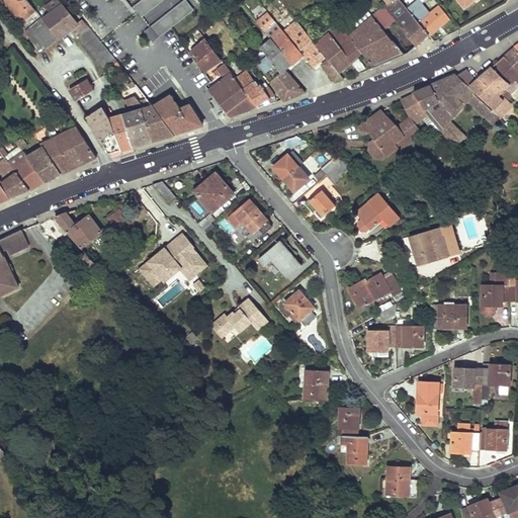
[(2,0),(10,9),(12,7),(22,20),(34,10),(26,0),(2,0)]
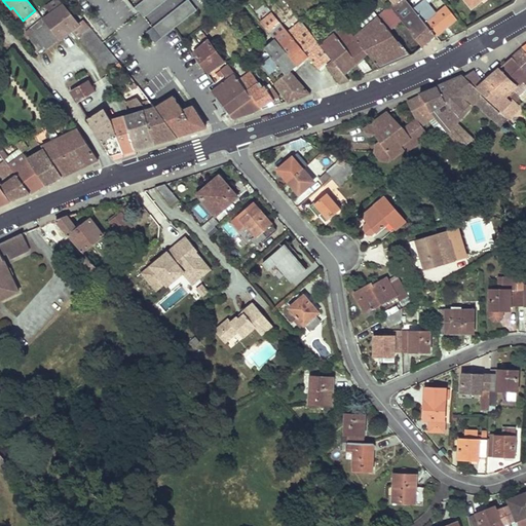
[(50,13),(64,3),(61,0),(53,0),(45,6),(50,13)]
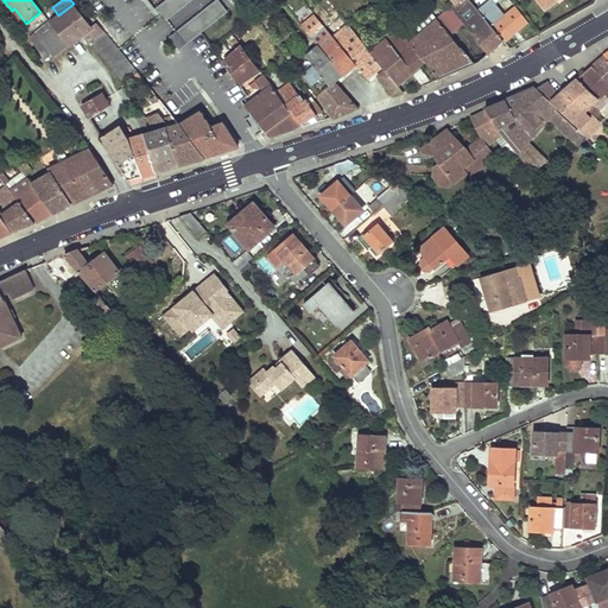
[(165,0),(157,7),(166,19),(190,0),(165,0)]
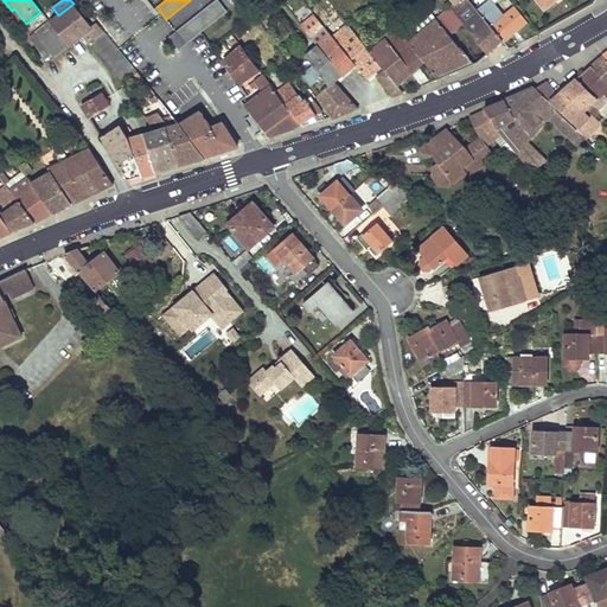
[(218,0),(216,0),(180,30),(186,36),(181,39),(185,44),(228,11),(218,0)]
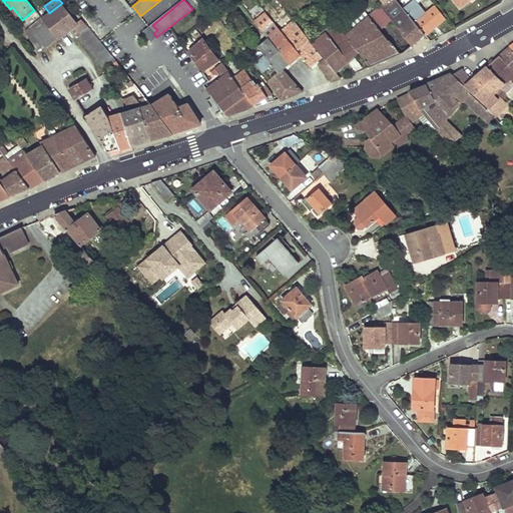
[(382,0),(384,2),(380,6),(391,20),(411,45),(425,34),(403,8),(396,0),(382,0)]
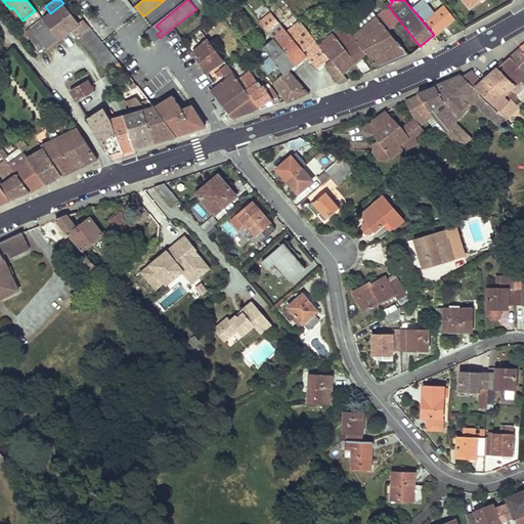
[(419,2),(411,8),(434,35),(453,18),(445,7),(432,16),(419,2)]
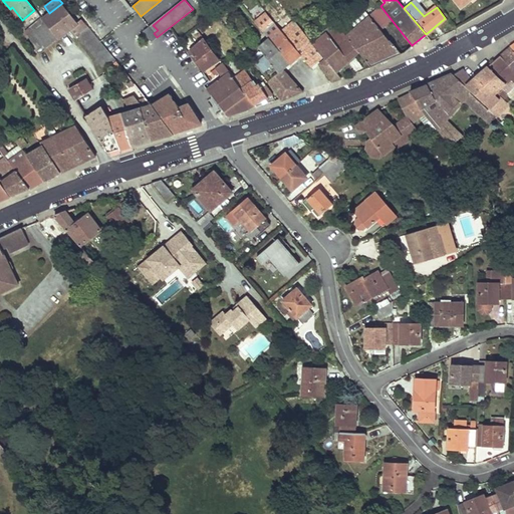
[(41,18),(44,21),(56,38),(59,37),(77,23),(62,3),(49,13),(41,18)]
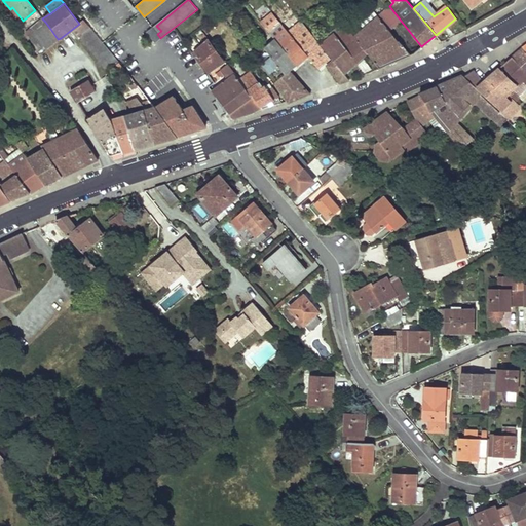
[(377,16),(388,30),(401,21),(389,6),(377,16)]
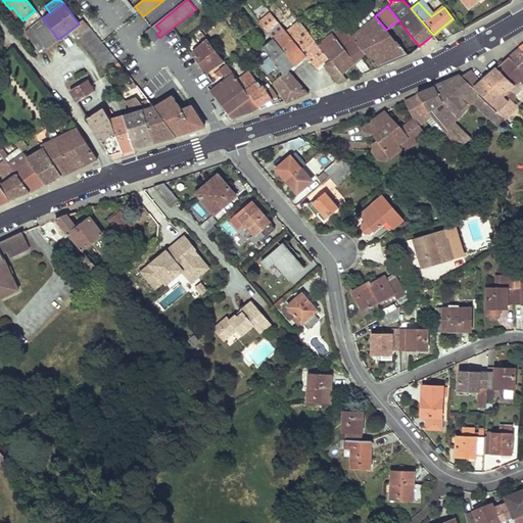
[(10,9),(19,21),(22,20),(12,7),(10,9)]
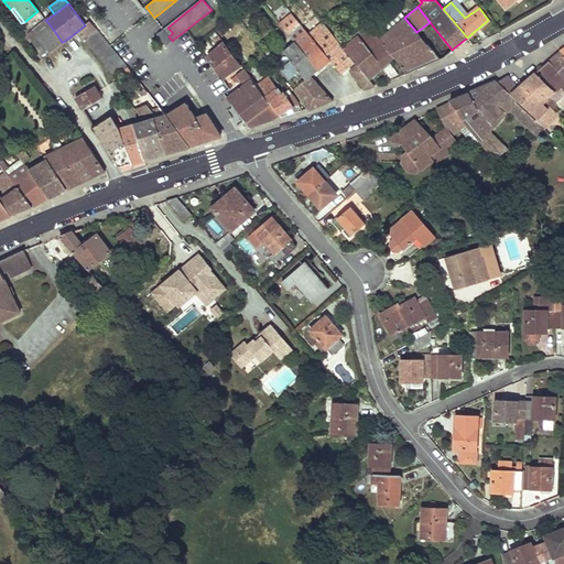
[(308,33),(291,14),(280,23),(294,41),(314,65),(317,69),(329,60),(308,33)]
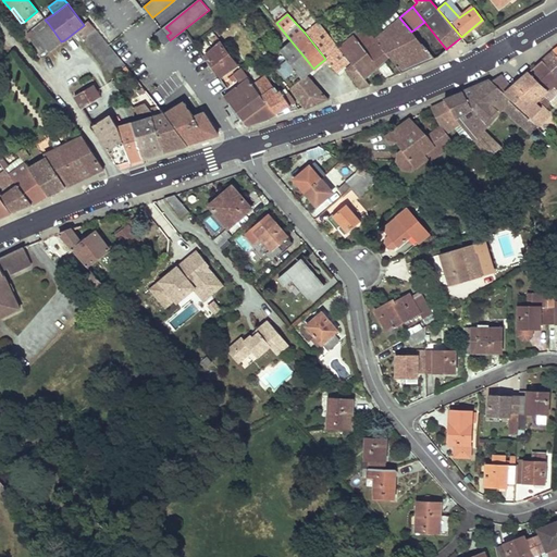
[(399,17),(373,38),(388,56),(401,71),(436,57),(446,49),(424,22),(411,32),(399,17)]
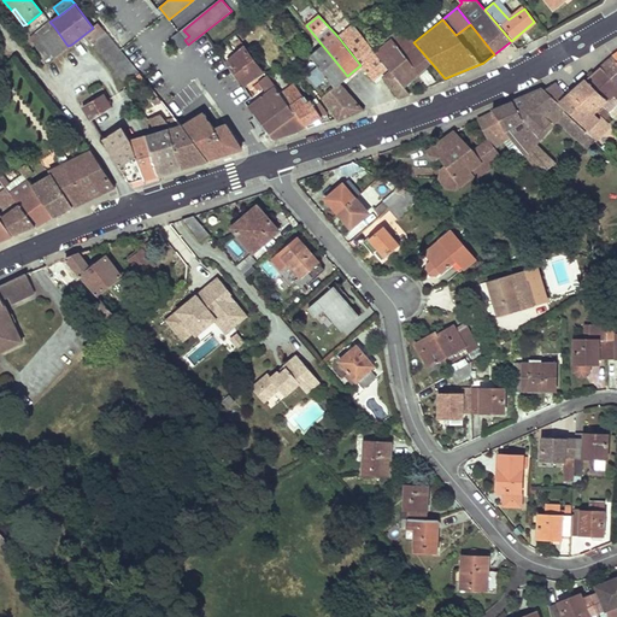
[(376,45),(372,40),(368,43),(375,52),(404,29),(397,21),(392,23),(397,29),(376,45)]
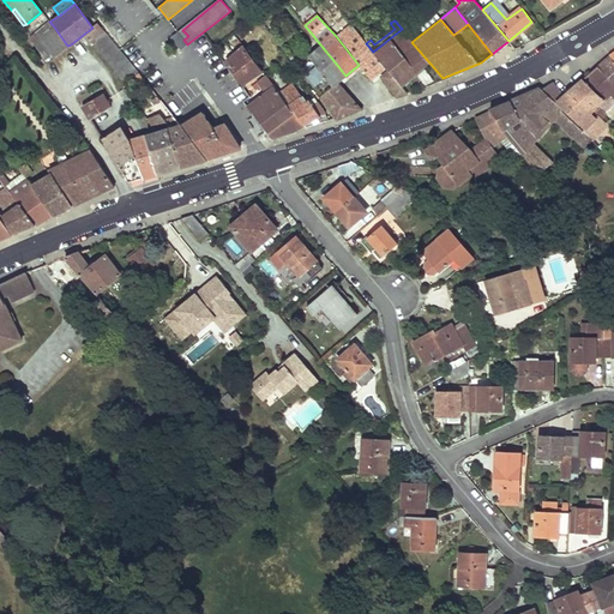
[(371,78),(385,65),(373,52),(366,43),(351,24),(336,36),(359,65),(371,78)]
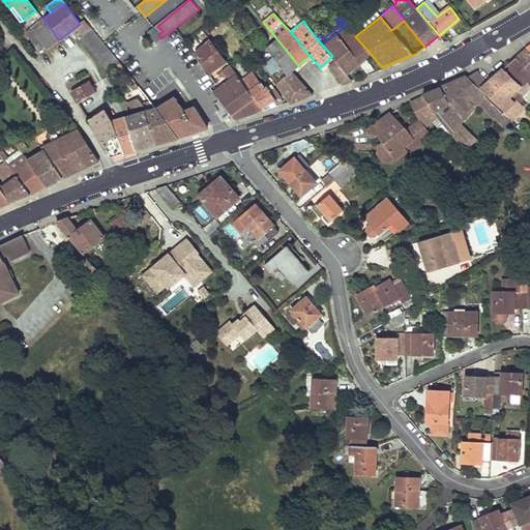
[(58,39),(46,22),(33,32),(43,47),(46,50),(58,39)]
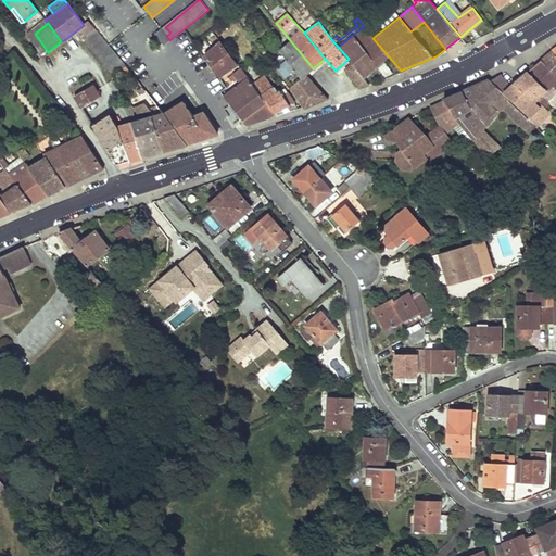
[(64,40),(70,49),(84,38),(89,33),(84,25),(64,40)]
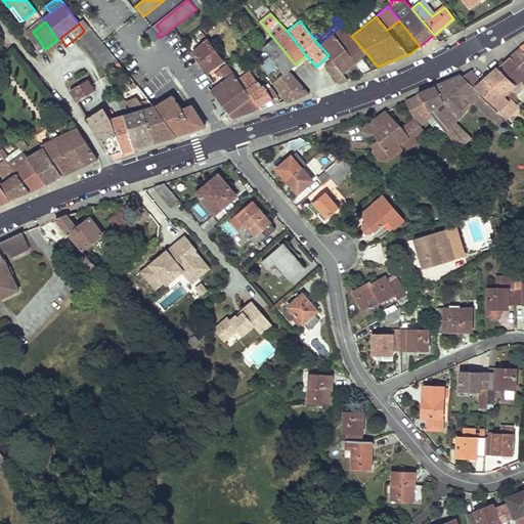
[(365,52),(351,36),(343,25),(318,44),(329,55),(332,59),(342,73),(347,68),(360,56),(365,52)]
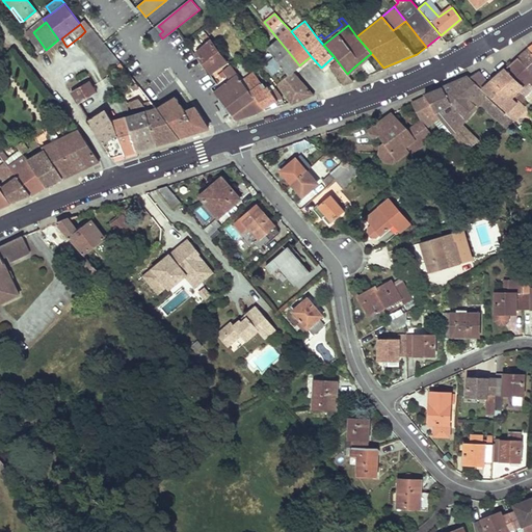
[(163,31),(158,26),(151,31),(158,42),(162,38),(159,34),(163,31)]
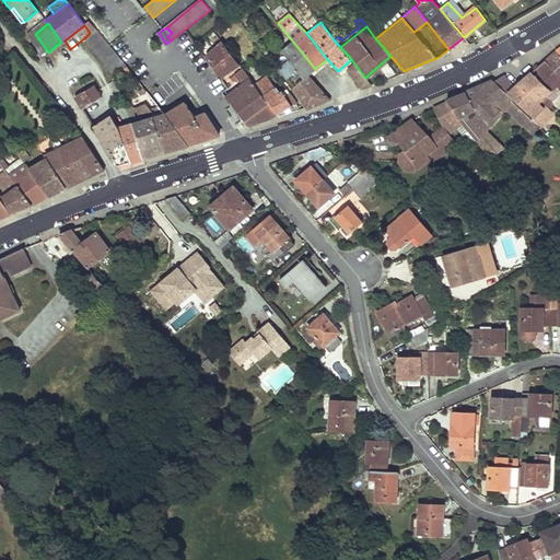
[(111,47),(96,28),(90,33),(84,38),(98,56),(111,47)]
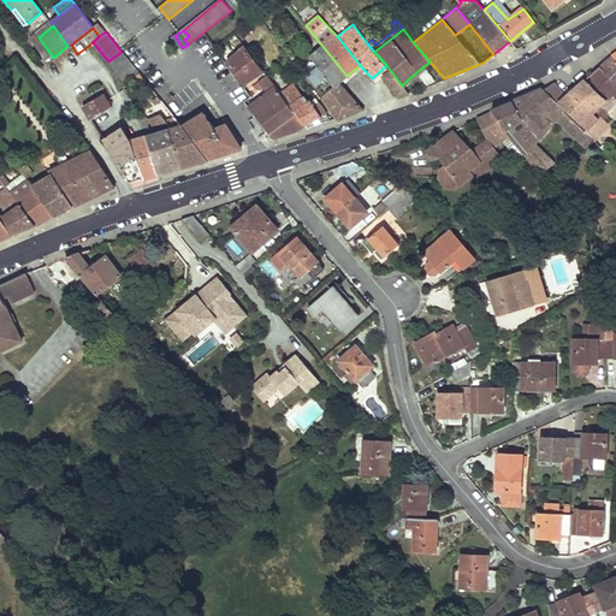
[(39,37),(34,41),(46,58),(51,54),(39,37)]
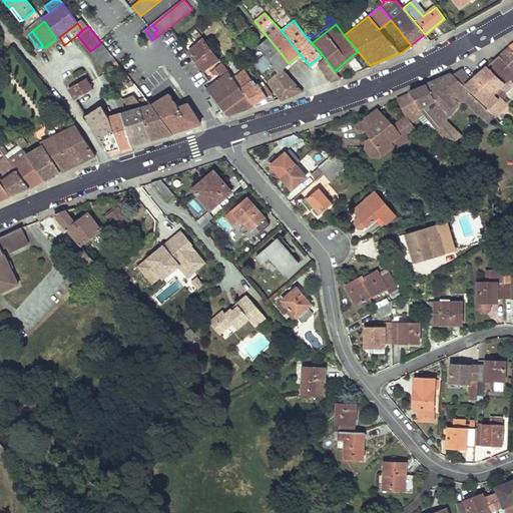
[(281,63),(286,59),(268,37),(258,45),(267,55),(266,56),(278,72),(282,69),(284,67),(281,63)]
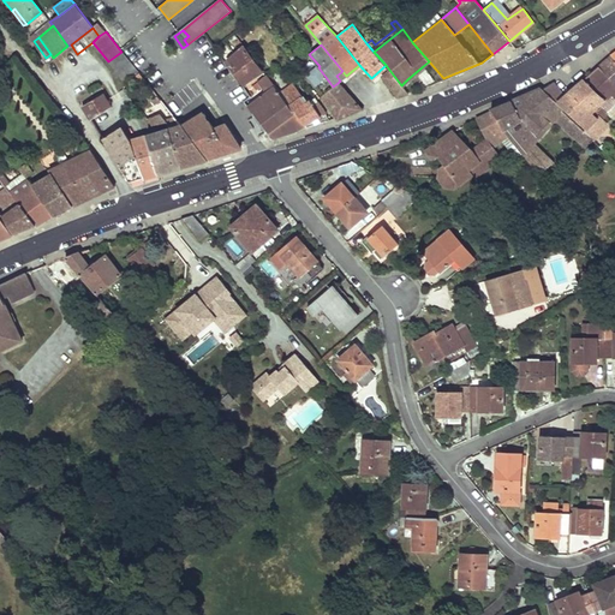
[(225,61),(242,84),(262,70),(244,47),(225,61)]
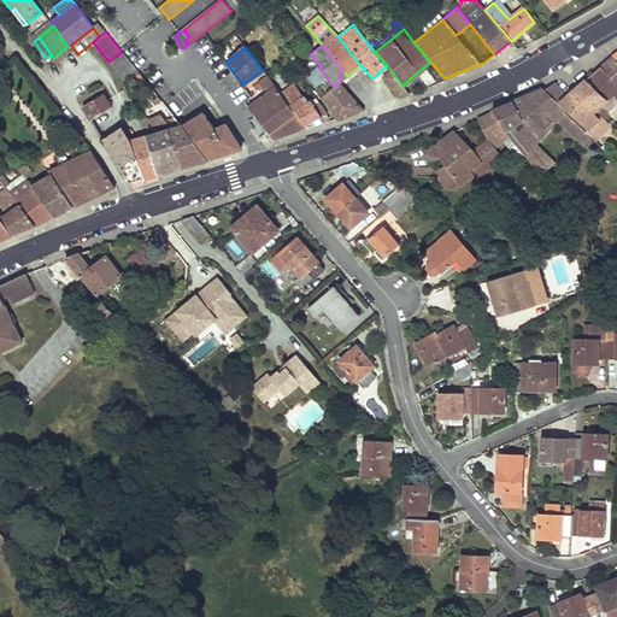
[(139,72),(122,52),(109,62),(125,82),(139,72)]
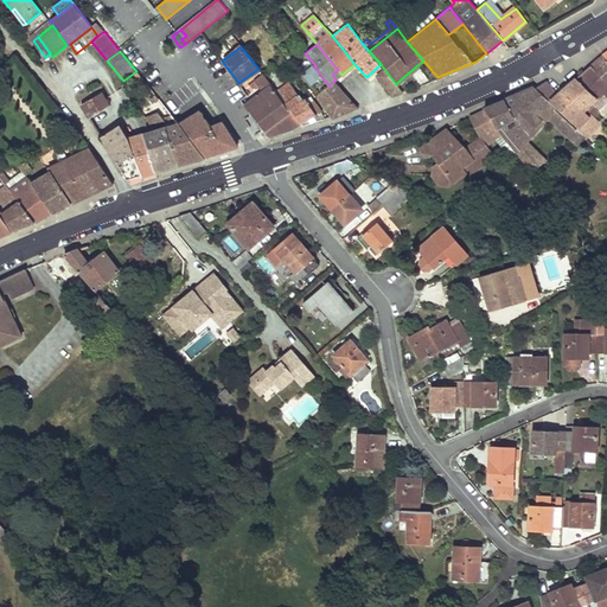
[(606,58),(601,53),(590,64),(606,82),(606,58)]
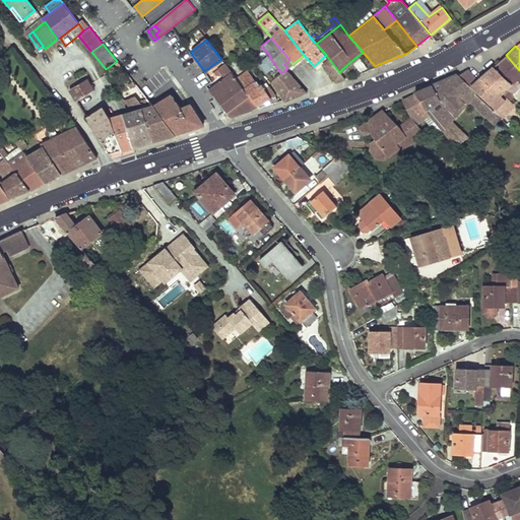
[(0,64),(40,113),(55,101),(13,49),(0,59),(0,64)]
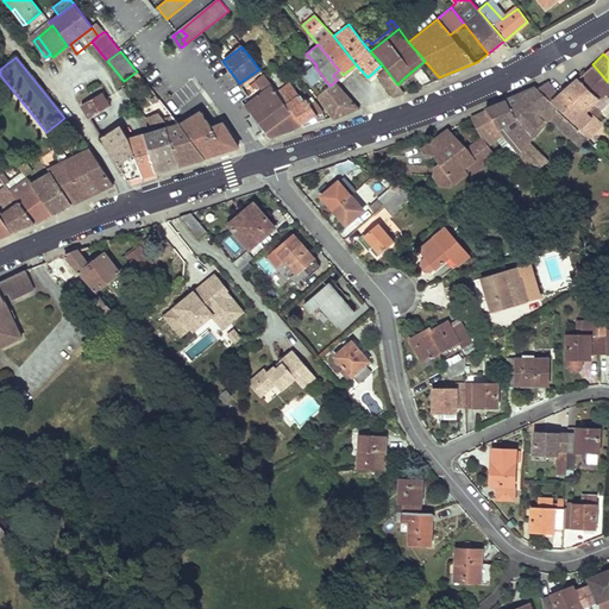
[(248,95),(239,83),(223,61),(218,63),(220,67),(218,69),(242,99),(248,95)]
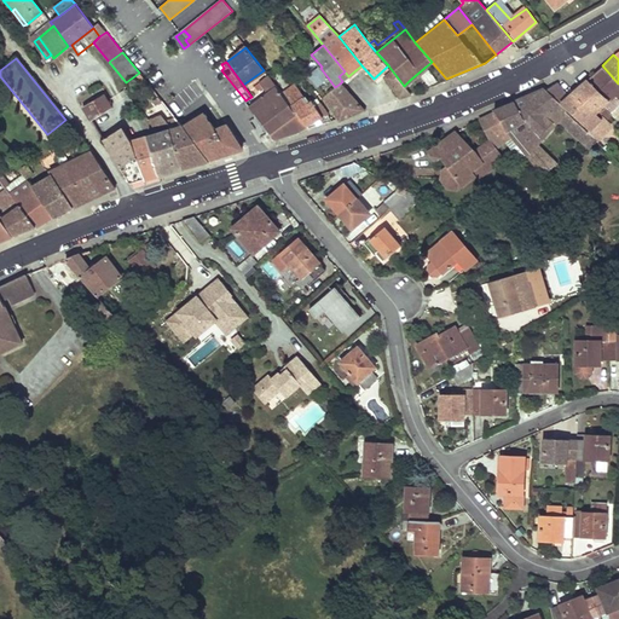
[(618,84),(602,65),(574,92),(600,120),(602,117),(605,120),(611,115),(605,109),(601,111),(599,109),(614,94),(618,99),(618,84)]
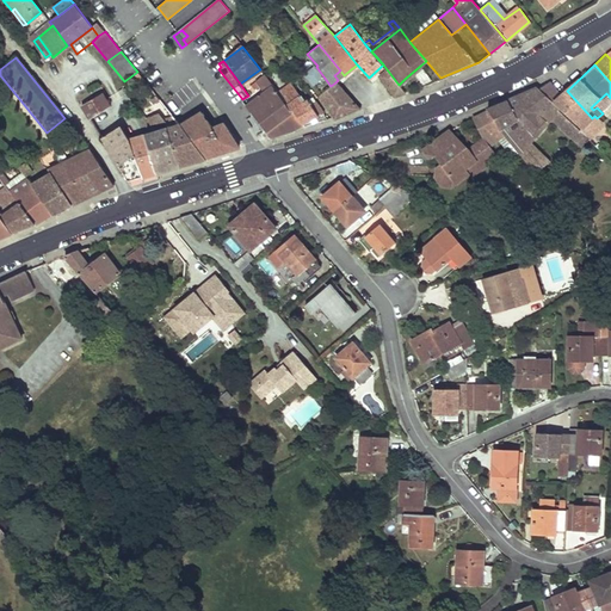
[(413,76),(421,68),(420,66),(405,79),(407,81),(413,76)]
